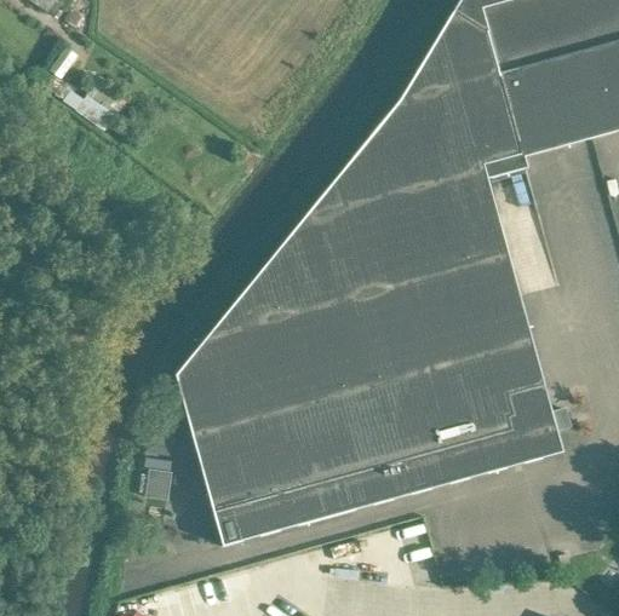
[(497,157),(500,173),(526,166),(523,155),(618,127),(618,0),(457,0),(400,97),(305,214),(389,189),(481,162),(497,157)]
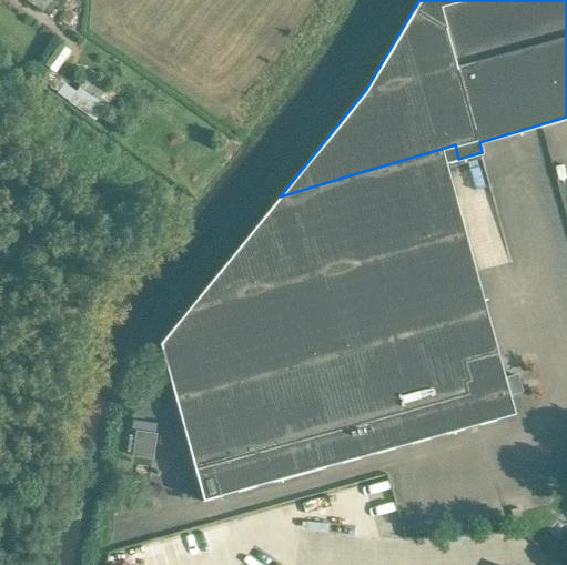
[(57,70),(71,49),(61,42),(47,63),(57,70)]
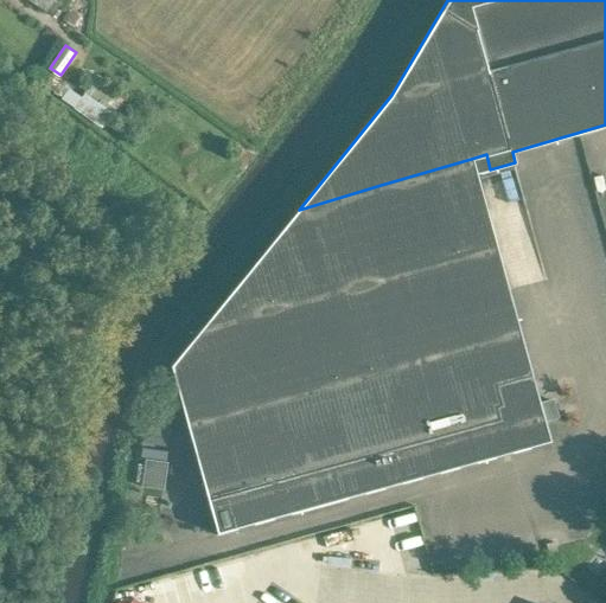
[(44,82),(63,96),(62,97),(103,127),(114,111),(85,91),(82,96),(69,87),(70,85),(51,71),(44,82)]
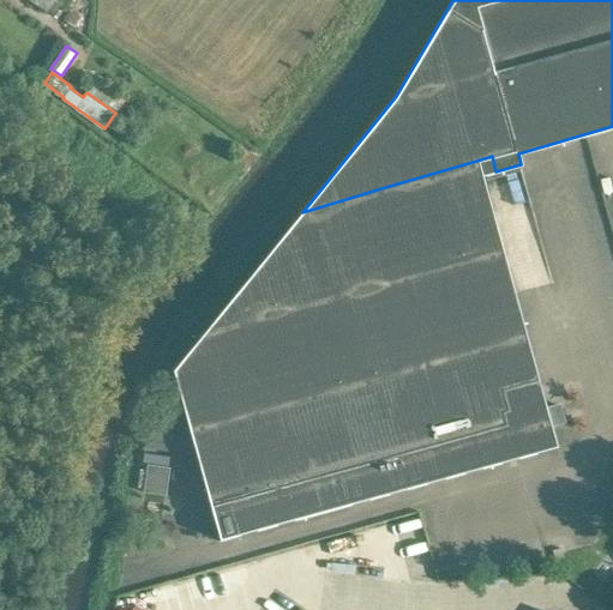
[(481,175),(496,171),(492,156),(476,161),(385,187),(302,212),(175,368),(173,368),(190,429),(221,538),(558,446),(481,175)]
